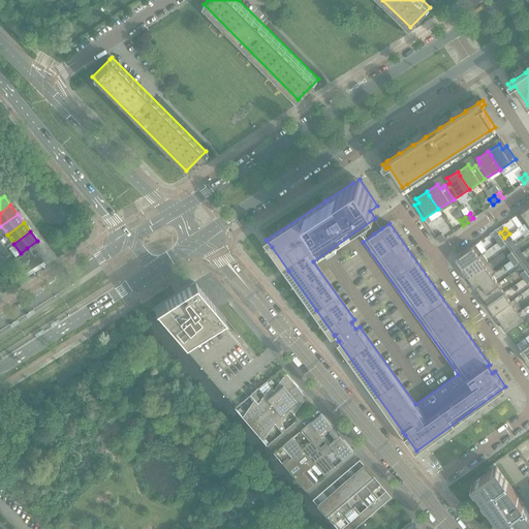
[(440,243),(445,239),(441,234),(436,238),(440,243)]
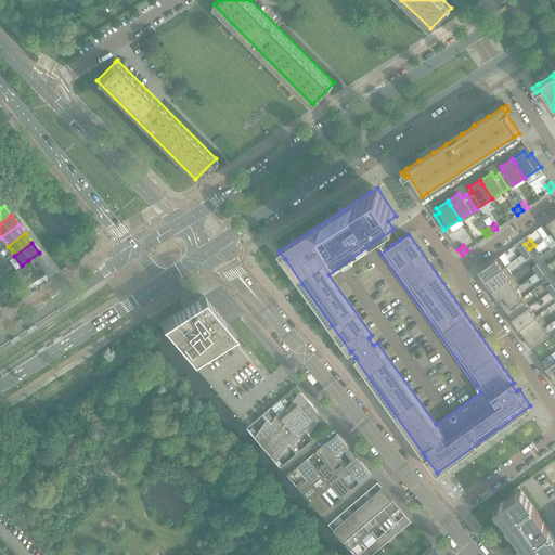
[(534,245),(529,249),(533,255),(538,250),(534,245)]
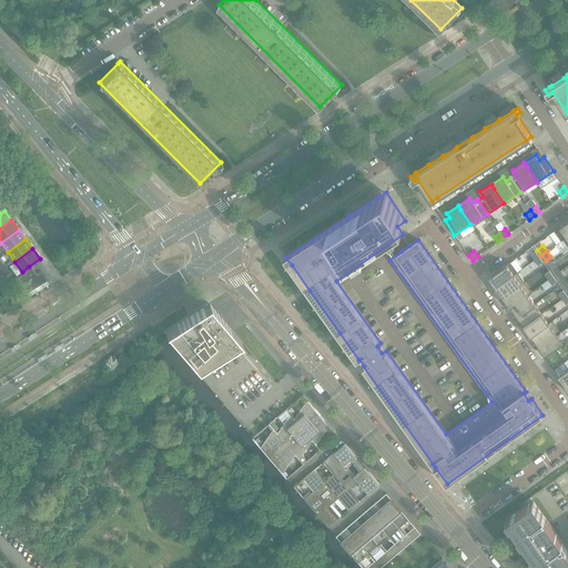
[(539,257),(535,252),(529,255),(534,261),(539,257)]
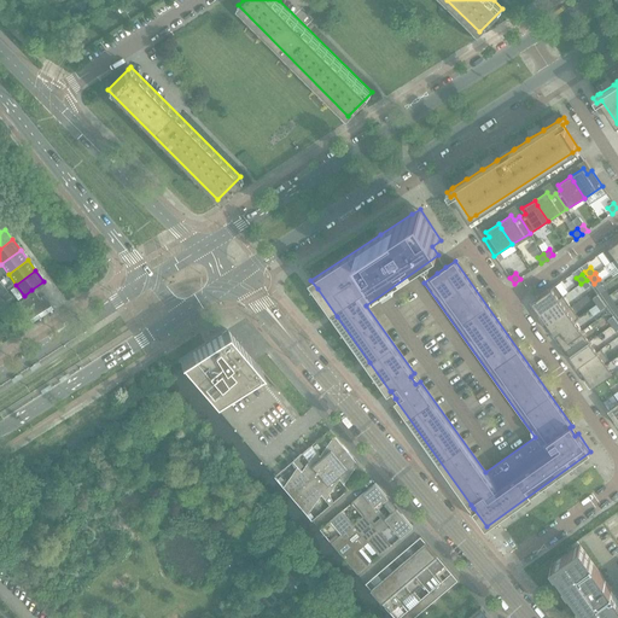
[(587,280),(581,284),(584,290),(590,285),(587,280)]
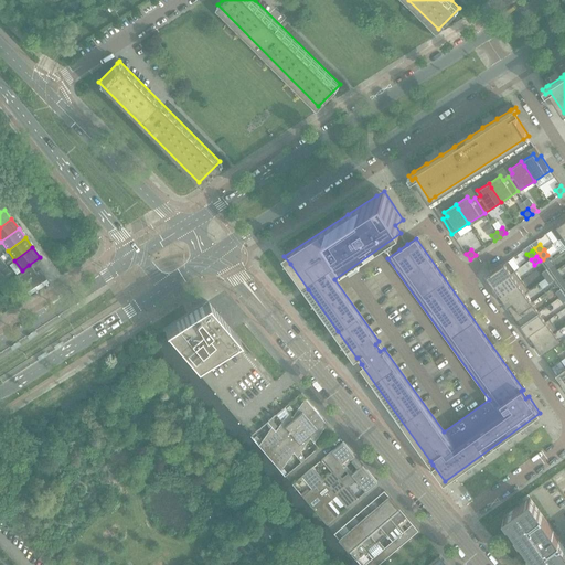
[(511,273),(514,270),(508,260),(504,263),(486,276),(492,286),(493,286),(511,273)]
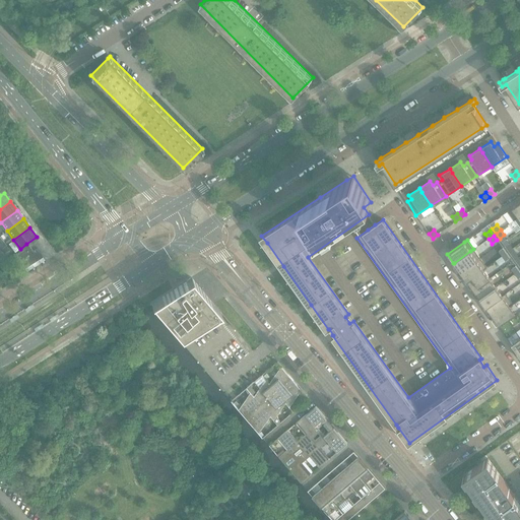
[(514,248),(510,243),(505,247),(509,251),(514,248)]
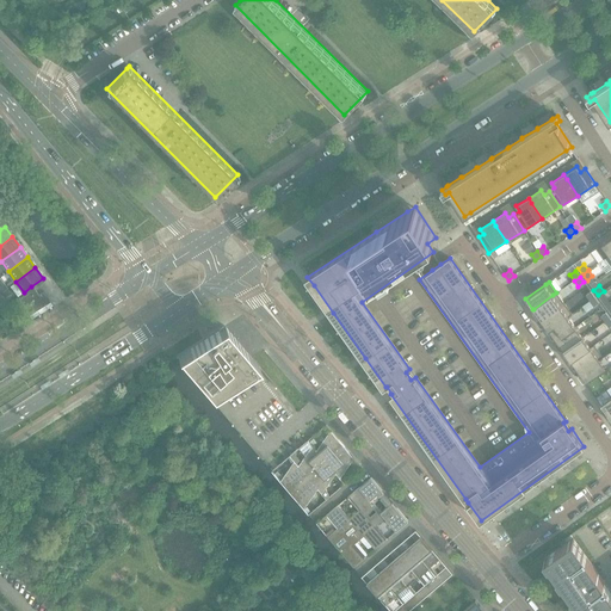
[(29,315),(50,302),(43,291),(38,294),(35,289),(18,300),(29,315)]
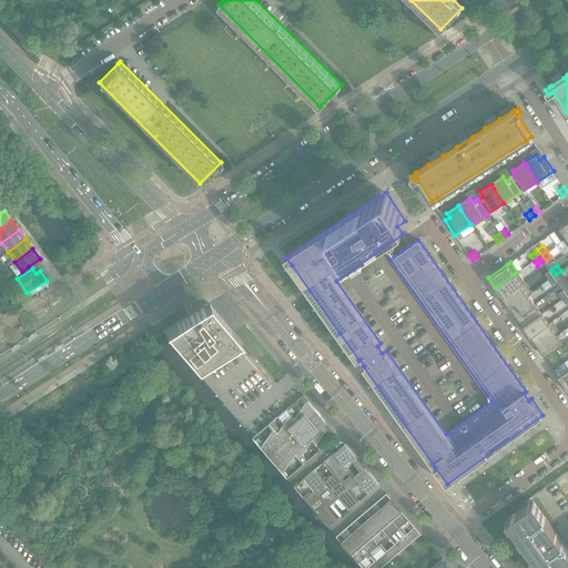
[(553,276),(549,271),(544,275),(547,281),(553,276)]
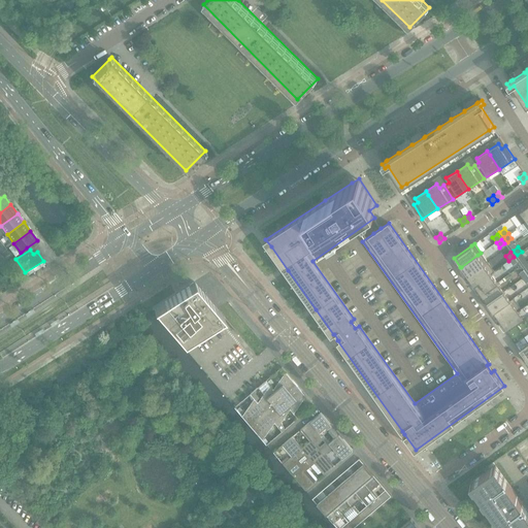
[(522,252),(517,255),(520,260),(525,257),(522,252)]
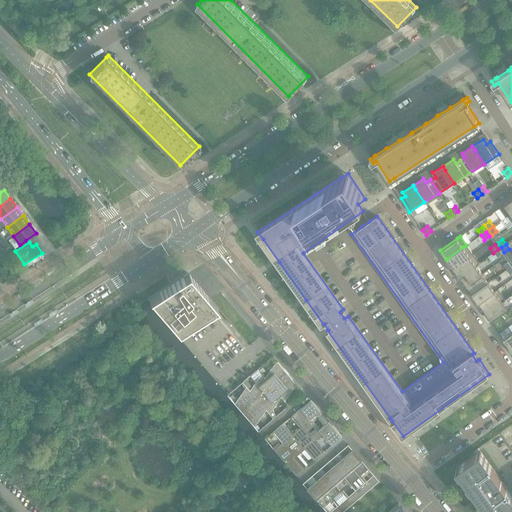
[(469,256),(473,254),(466,245),(463,247),(447,259),(453,268),(469,256)]
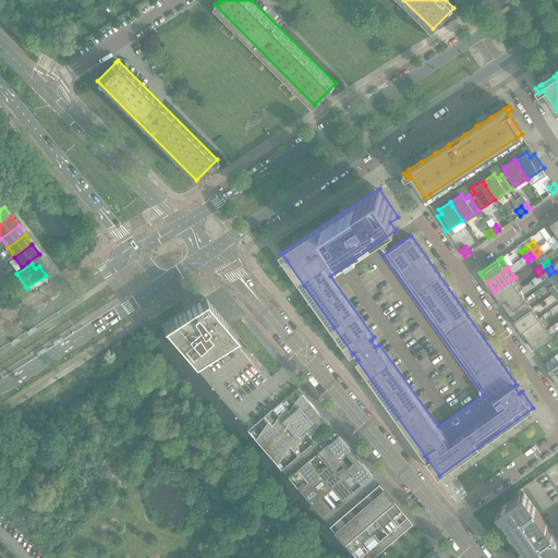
[(543,271),(537,276),(542,280),(547,277),(543,271)]
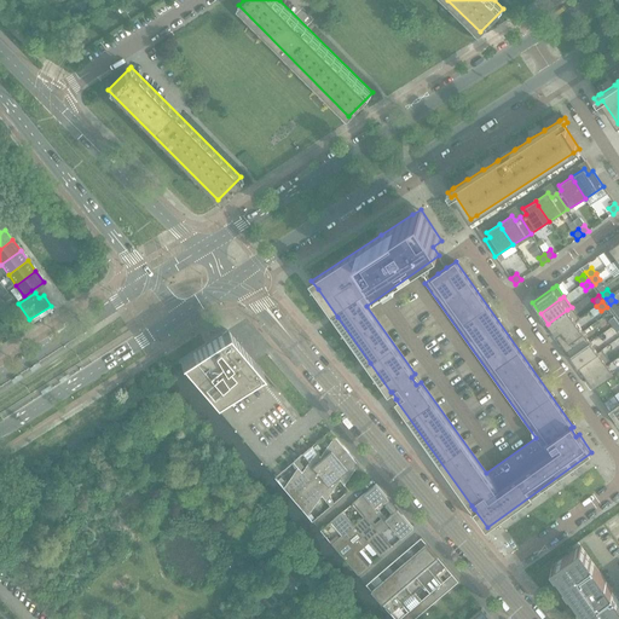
[(579,318),(572,307),(567,310),(548,324),(555,335),(576,320),(579,318)]
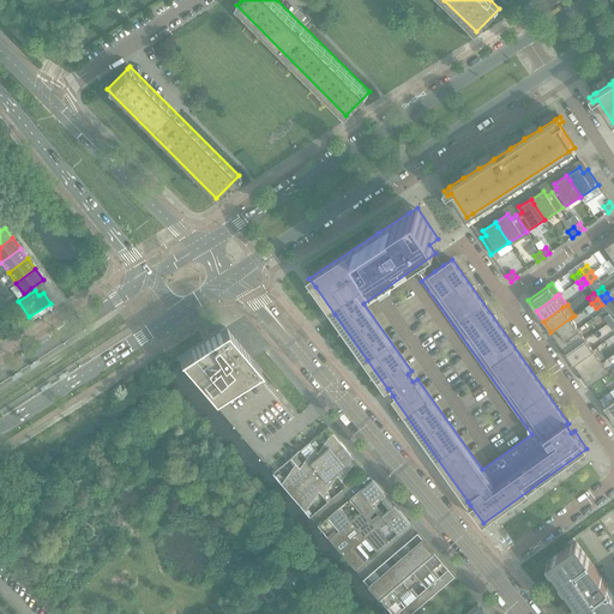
[(613,320),(608,314),(602,318),(607,324),(613,320)]
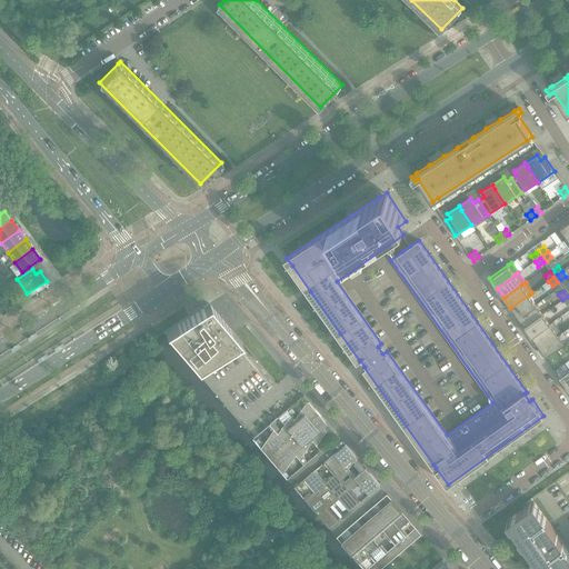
[(536,305),(529,295),(510,308),(518,318),(536,305)]
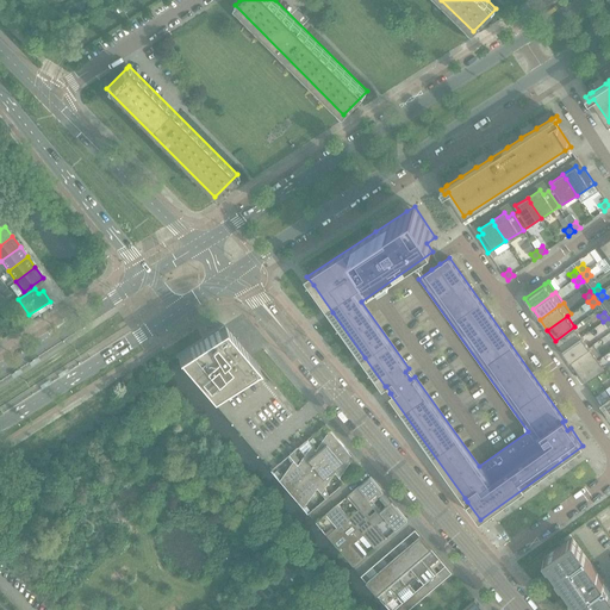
[(221,355),(237,341),(224,325),(178,355),(201,383),(225,362),(221,355)]
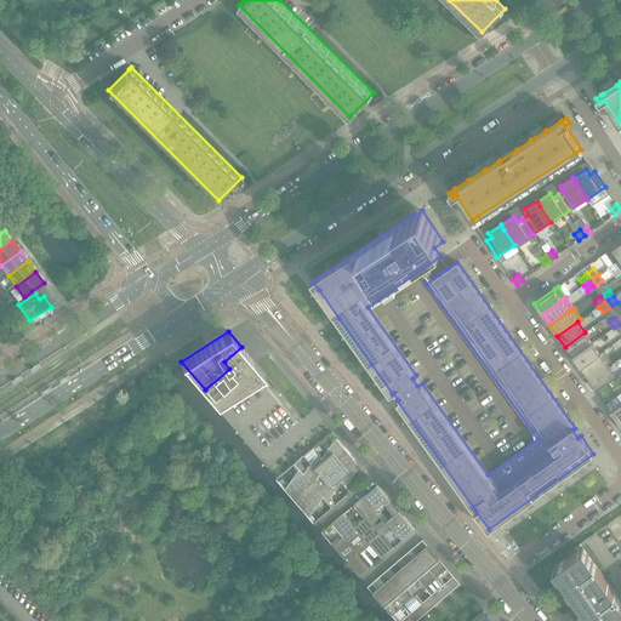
[(573,357),(592,343),(585,332),(565,347),(573,357)]
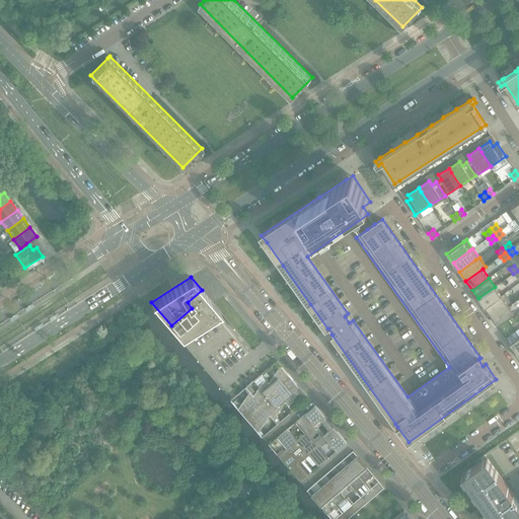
[(485,307),(501,295),(495,287),(478,298),(485,307)]
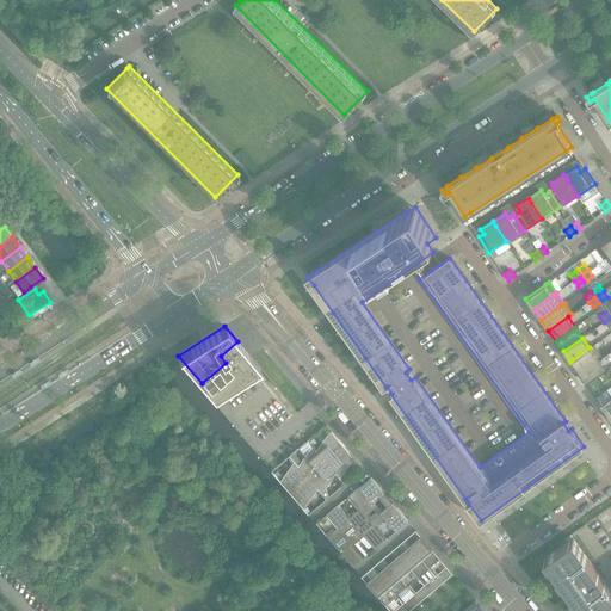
[(602,356),(594,345),(590,347),(571,362),(573,365),(579,372),(598,359),(602,356)]
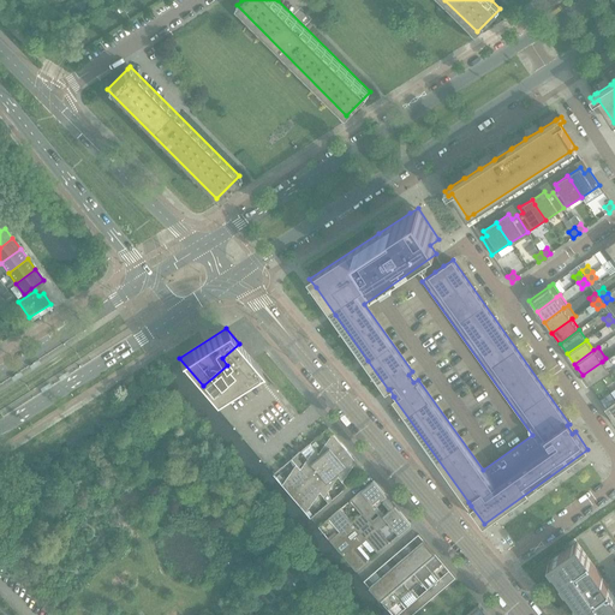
[(590,386),(609,372),(602,362),(583,375),(590,386)]
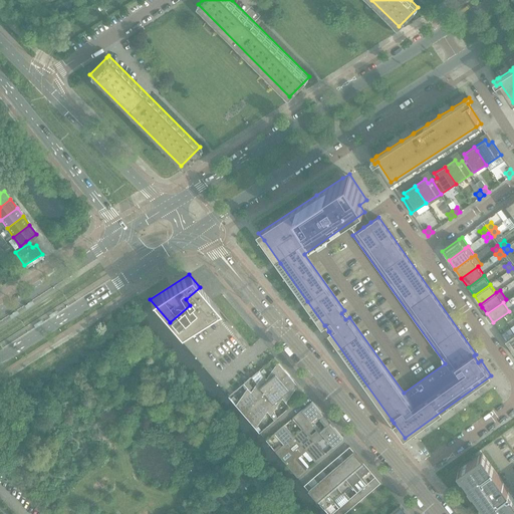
[(290,375),(278,362),(266,379),(275,389),(290,375)]
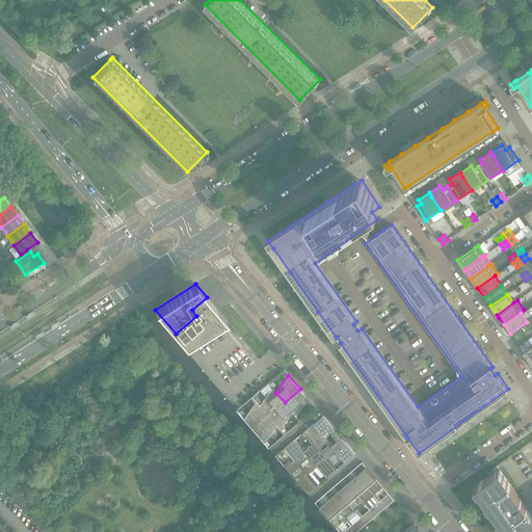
[(285,402),(275,393),(272,389),(260,406),(268,416),(285,402)]
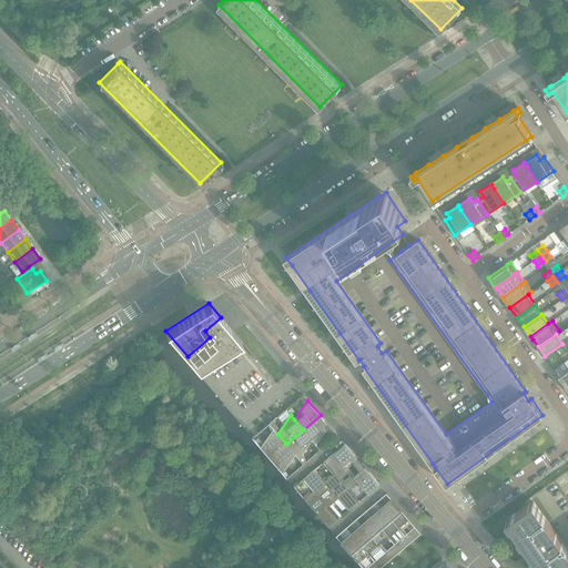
[(316,445),(330,426),(321,415),(304,429),(313,439),(316,445)]
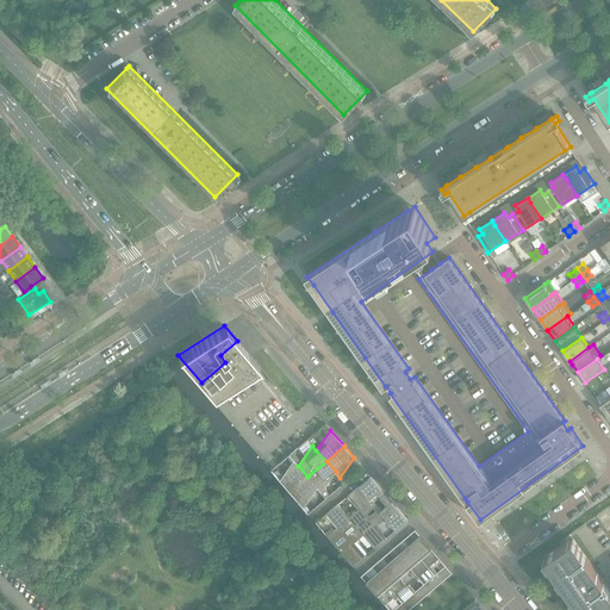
[(300,460),(293,452),(288,455),(294,461),(296,464),(300,460)]
